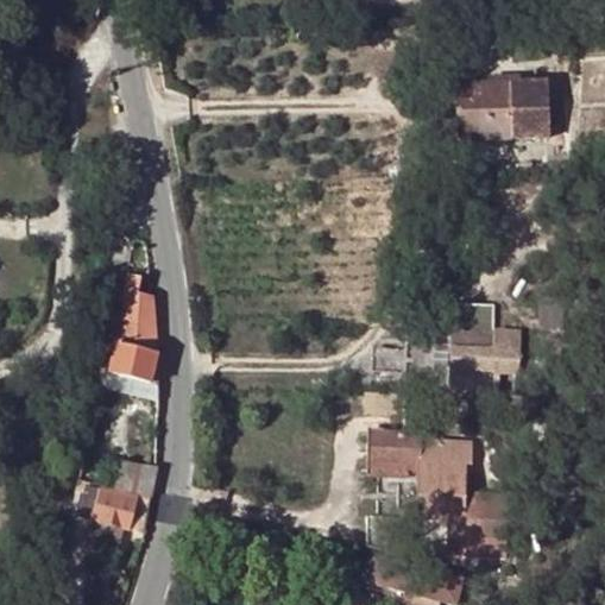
[(550,79),(511,81),(514,137),(553,133),(550,79)]
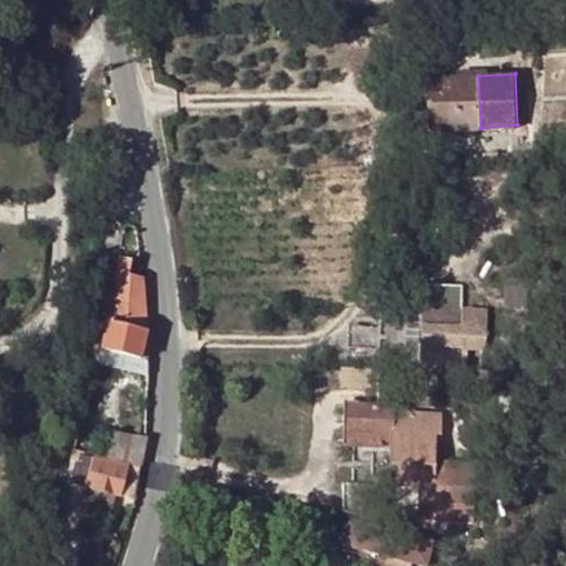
[(478,76),(429,79),(430,98),(418,99),(420,131),(480,128),(478,76)]
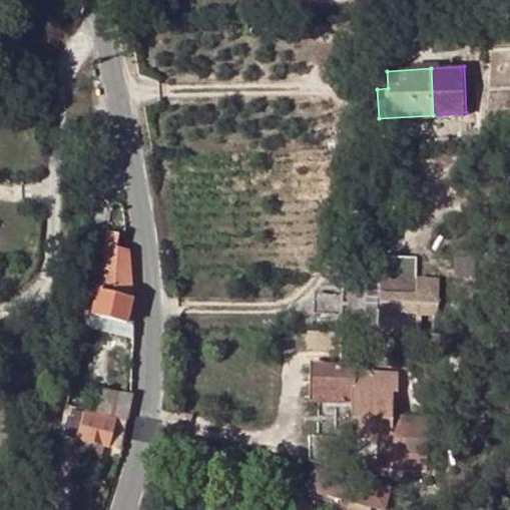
[(121,232),(109,230),(106,241),(101,270),(92,314),(94,314),(126,321),(135,287),(130,248),(119,246),(121,232)]
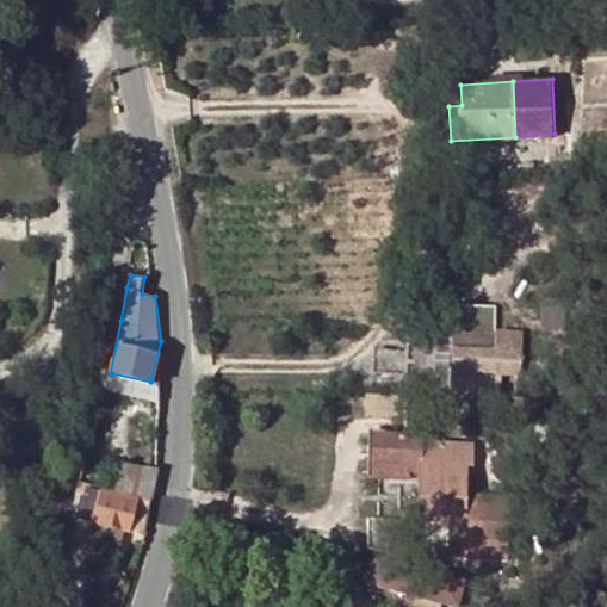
[(562,292),(543,293),(546,330),(565,329),(562,292)]
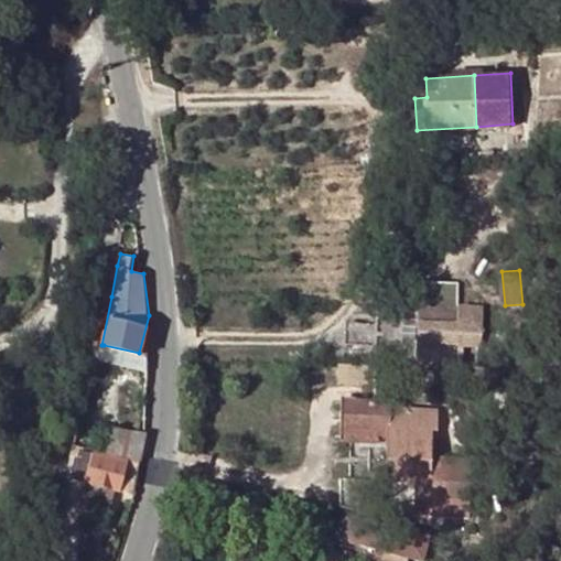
[(425,280),(425,305),(462,305),(462,280),(425,280)]
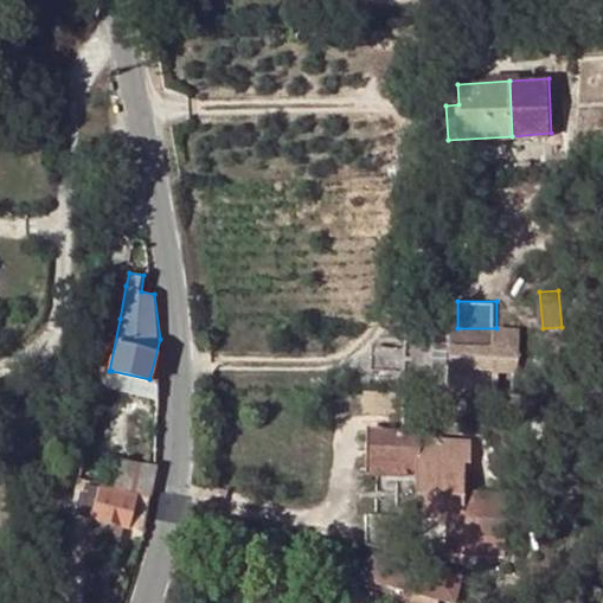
[(451,328),(434,328),(434,363),(453,364),(451,328)]
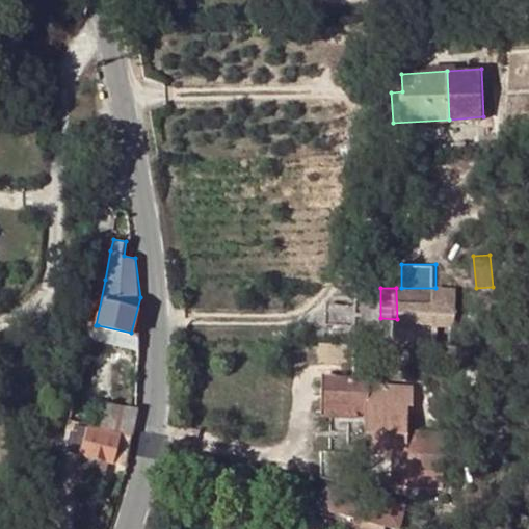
[(439,323),(455,322),(455,288),(435,288),(401,288),(396,288),(397,319),(396,337),(438,337),(439,323)]
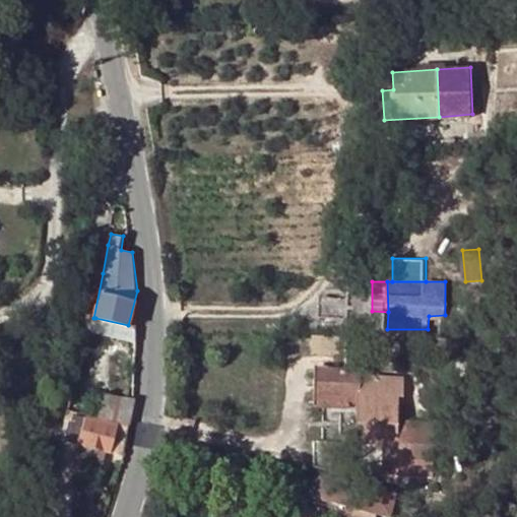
[(321,299),(321,316),(346,318),(347,299),(321,299)]
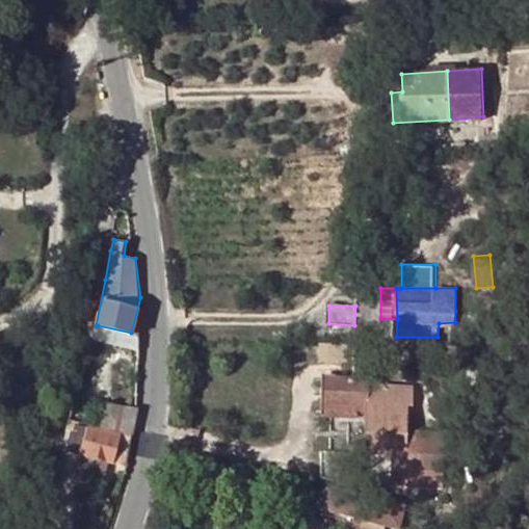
[(131,333),(98,325),(95,340),(137,349),(140,337),(131,333)]
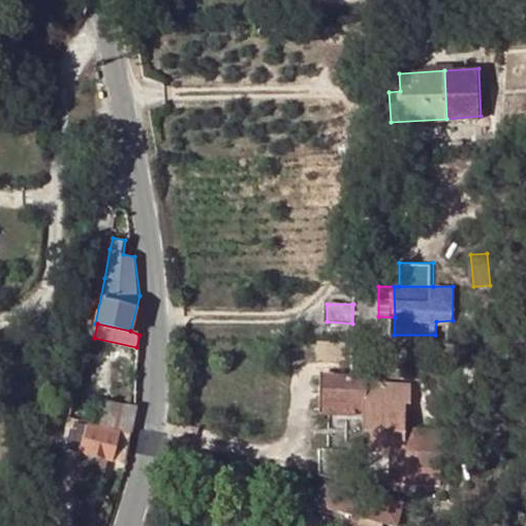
[(325,378),(323,405),(350,405),(350,400),(362,401),(363,409),(401,409),(401,402),(410,402),(410,384),(376,383),(375,379),(325,378)]
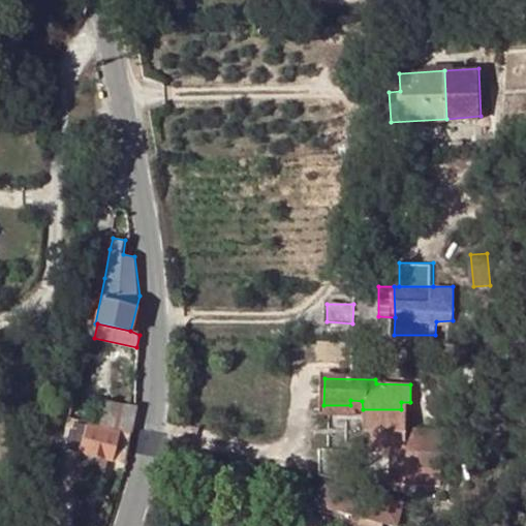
[(350,400),(350,405),(350,412),(363,411),(363,409),(362,401),(350,400)]
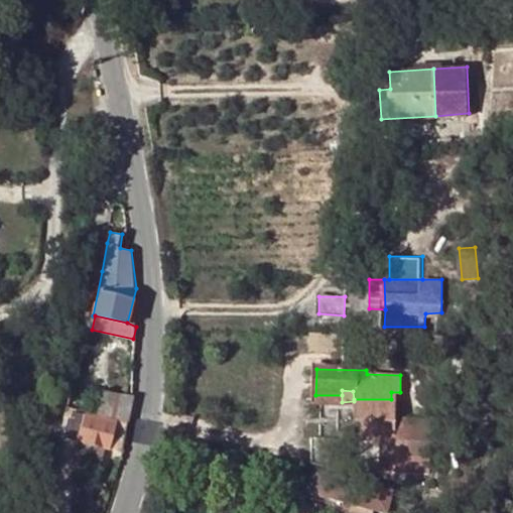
[(132,399),(106,393),(101,412),(127,418),(132,399)]
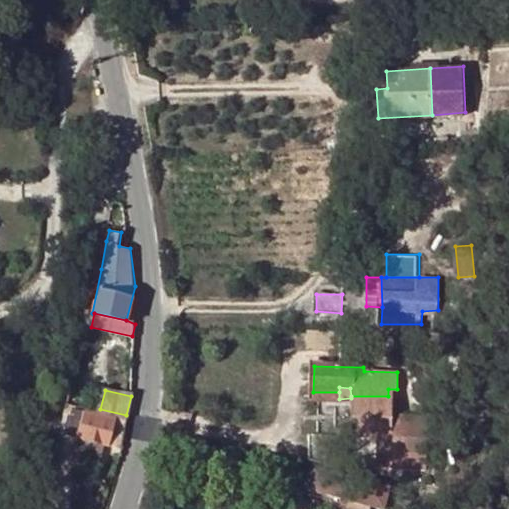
[(339,392),(313,392),(313,401),(318,401),(335,402),(339,402),(339,399),(339,392)]
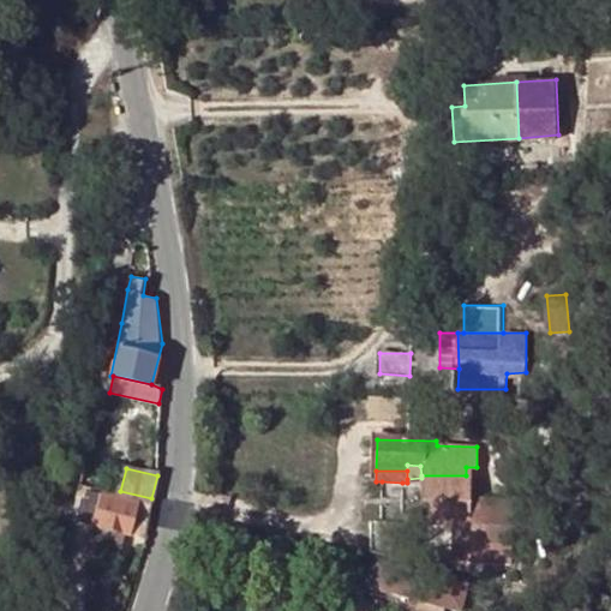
[(469,475),(466,475),(421,475),(421,478),(420,523),(454,523),(468,523),(469,502),(469,475)]
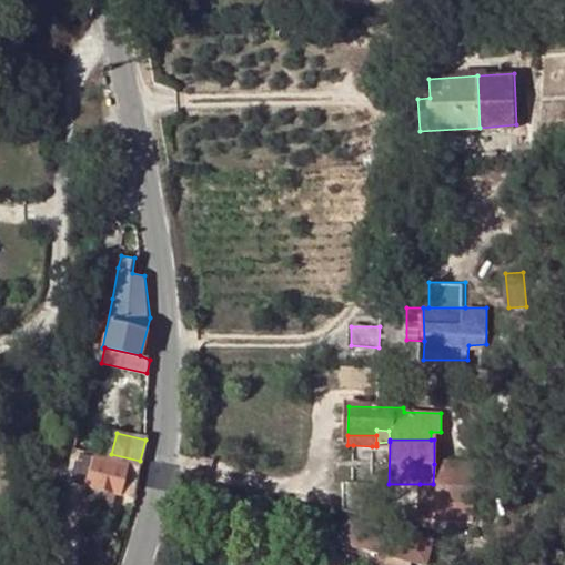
[(372,446),(353,445),(353,481),(345,481),(344,508),(371,516),(372,446)]
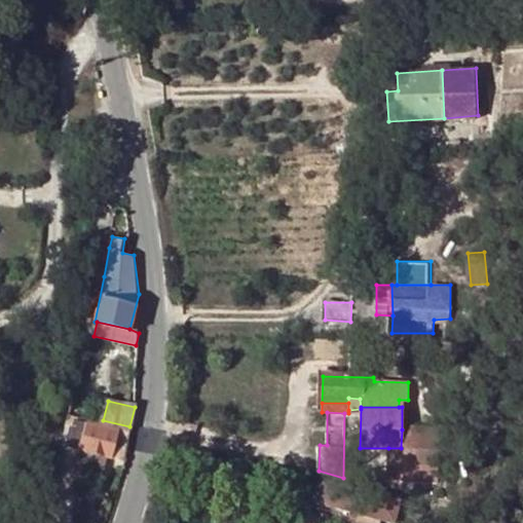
[(86,423),(78,421),(75,435),(82,437),(79,451),(113,458),(120,430),(86,421),(86,423)]
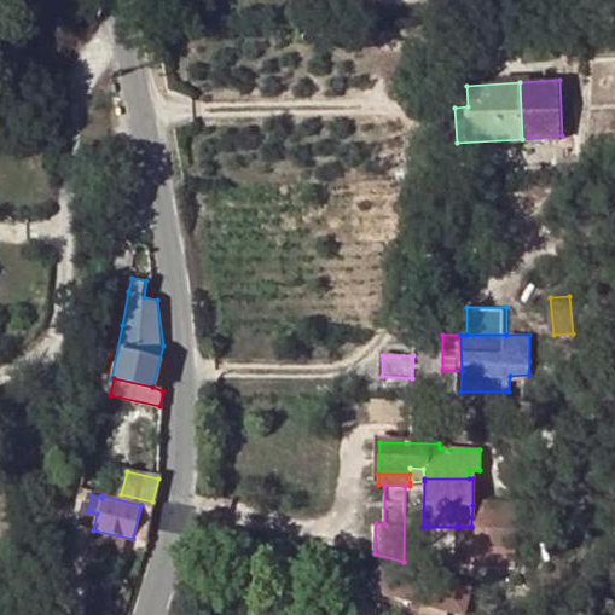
[(471,527),(457,527),(457,535),(452,535),(453,553),(488,555),(489,551),(517,551),(517,500),(489,500),(489,506),(473,505),(471,527)]
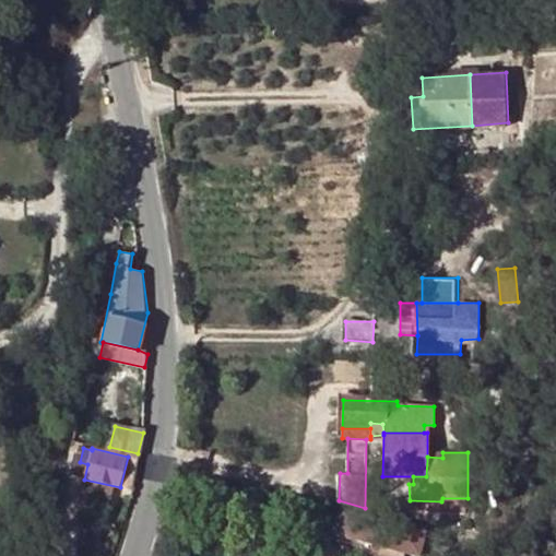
[(468,510),(468,498),(442,498),(441,501),(410,500),(409,508),(468,510)]
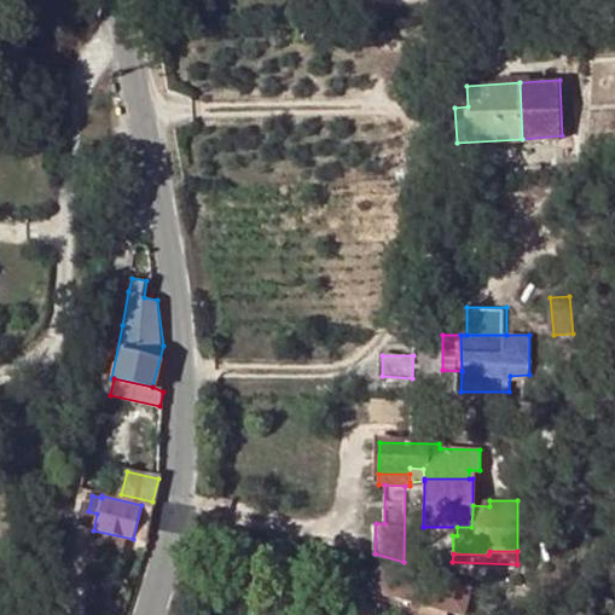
[(464,613),(470,587),(379,566),(373,591),(413,601),(451,609),(464,613)]
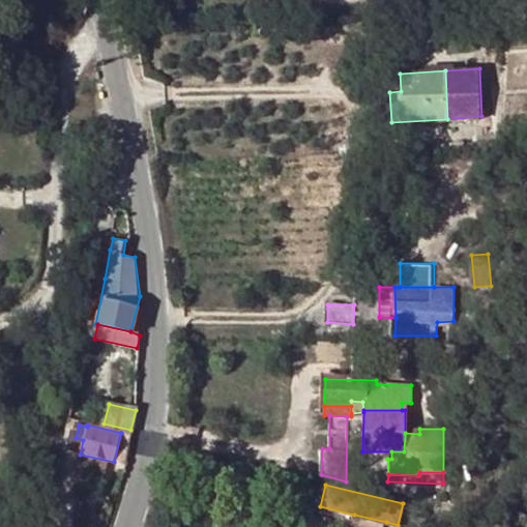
[(384,526),(386,522),(354,515),(350,526),(384,526)]
